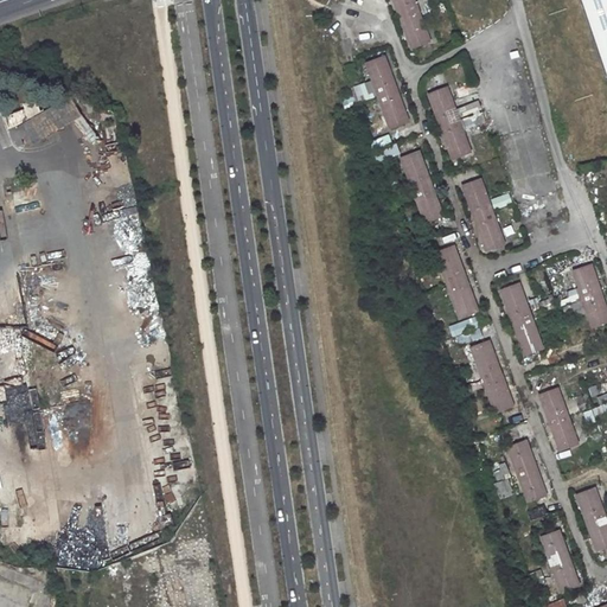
[(430,44),(414,0),(394,0),(414,50),(430,44)]
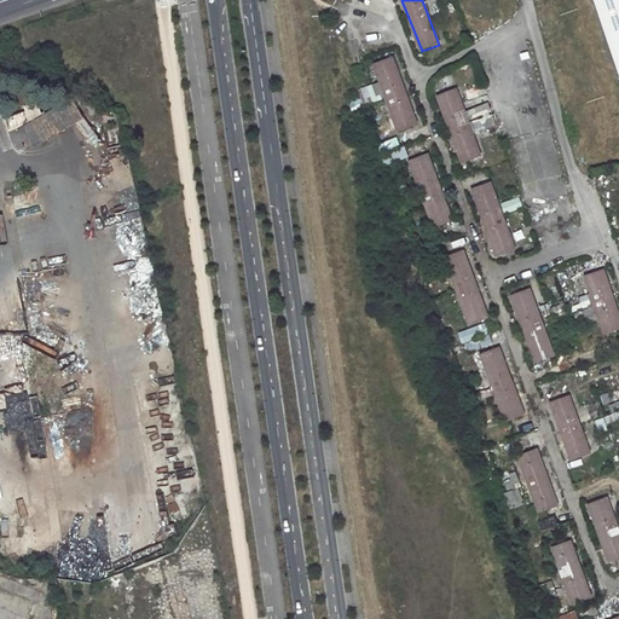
[(618,0),(590,0),(618,79),(618,77),(618,0)]
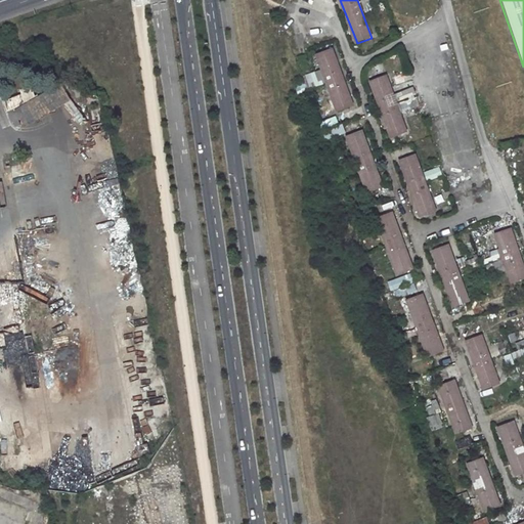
[(352,102),(331,46),(316,52),(337,107),(352,102)]
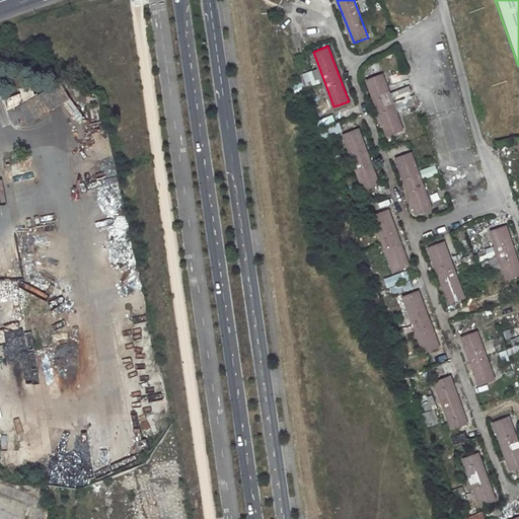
[(316,70),(302,73),(305,86),(319,83),(316,70)]
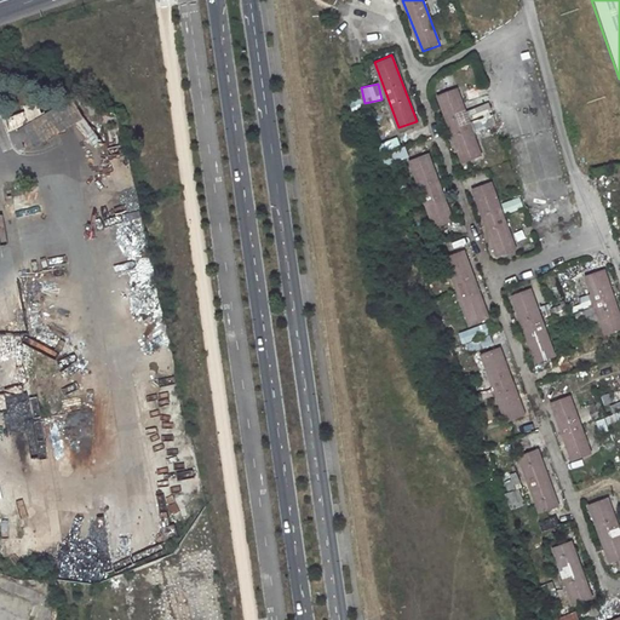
[(441,101),(464,166),(482,159),(459,93),(441,101)]
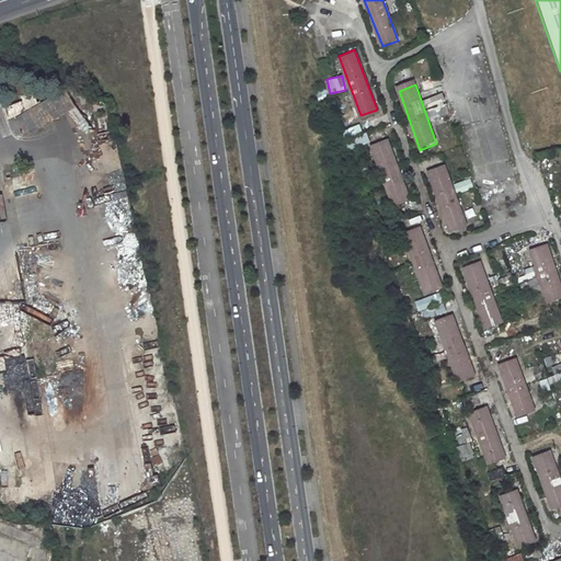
[(8,110),(11,122),(29,116),(25,104),(8,110)]
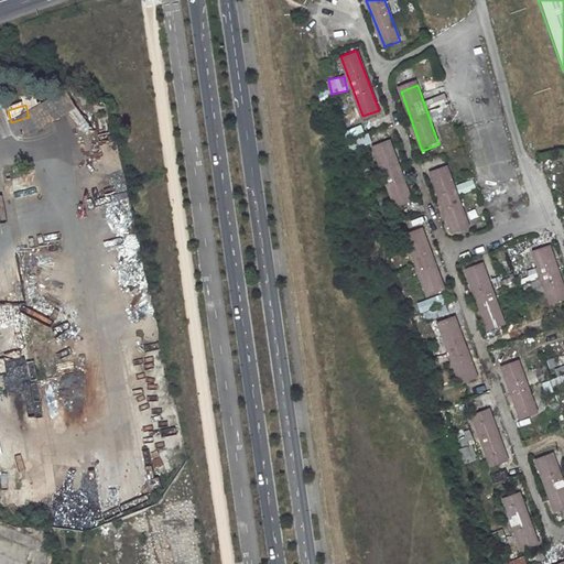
[(347,138),(364,132),(360,125),(345,130),(347,138)]
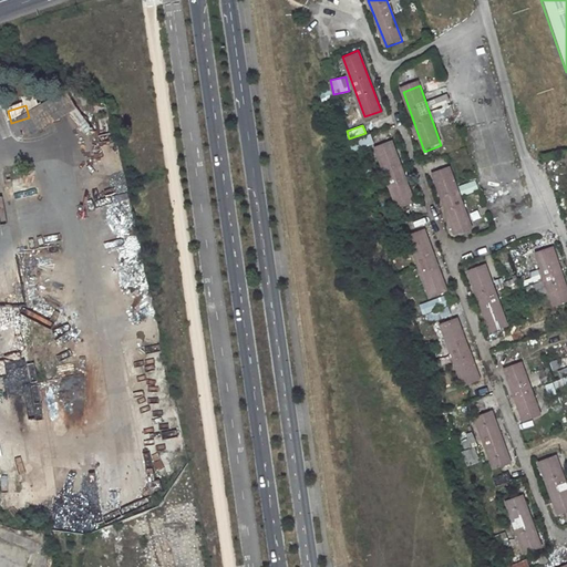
[(352,137),(352,147),(372,146),(371,136),(352,137)]
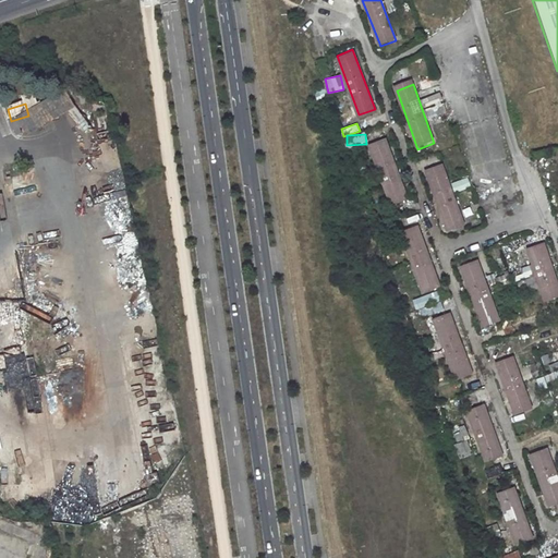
[(408,198),(386,140),(370,145),(391,204),(408,198)]
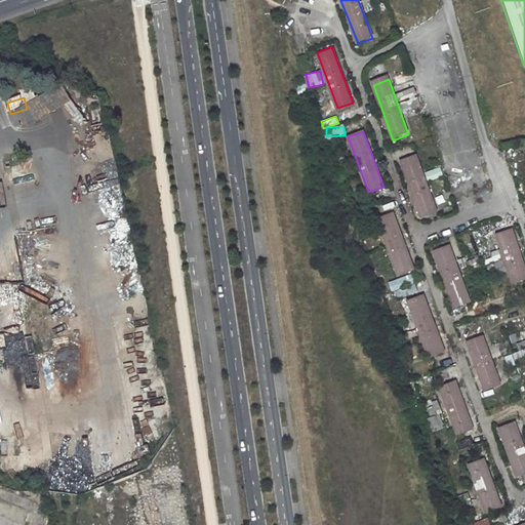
[(436,209),(415,155),(401,160),(420,215),(436,209)]
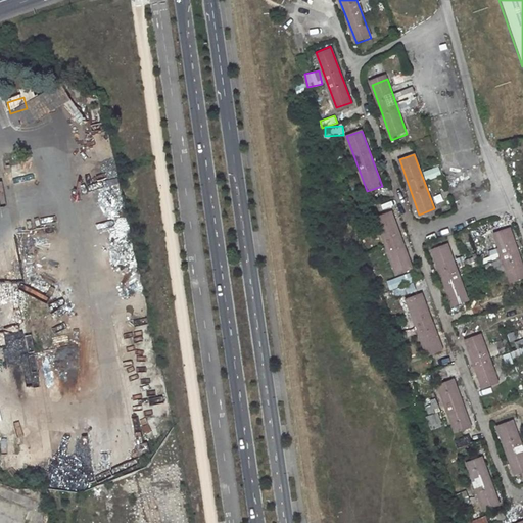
[(522,158),(514,161),(522,190),(522,158)]
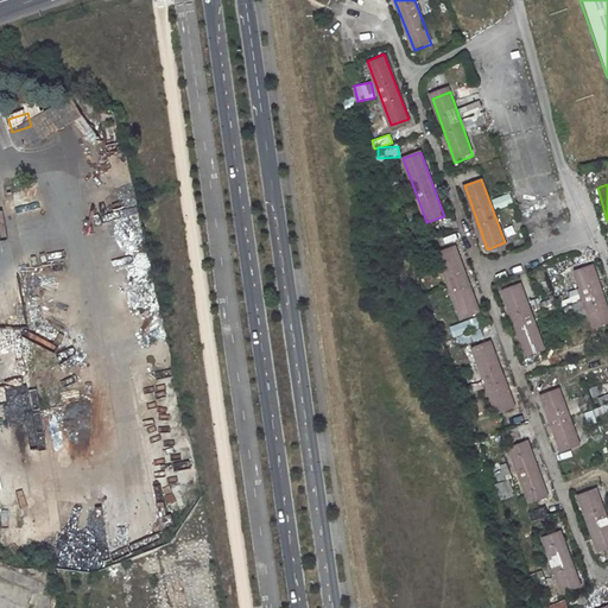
[(495,210),(513,203),(508,192),(491,200),(495,210)]
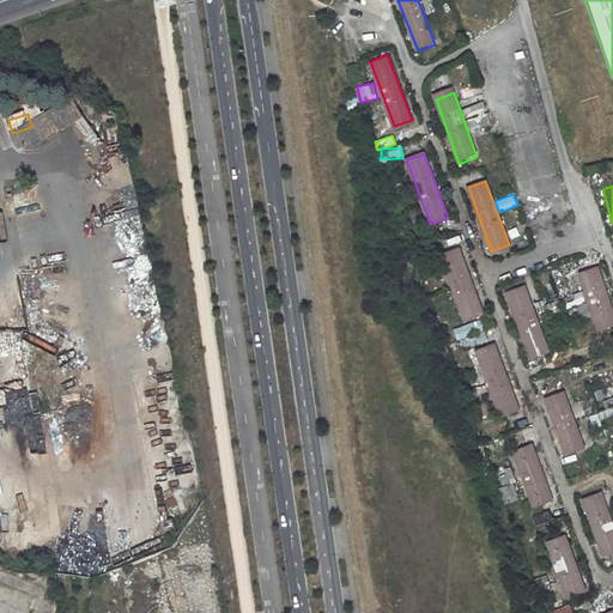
[(460,252),(442,258),(466,323),(484,316),(460,252)]
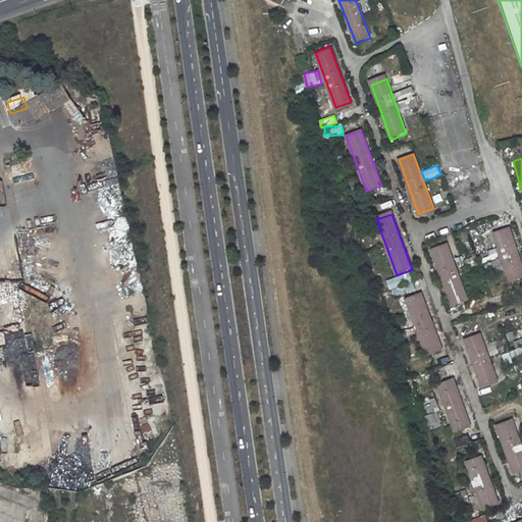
[(477,236),(491,232),(489,222),(475,225),(477,236)]
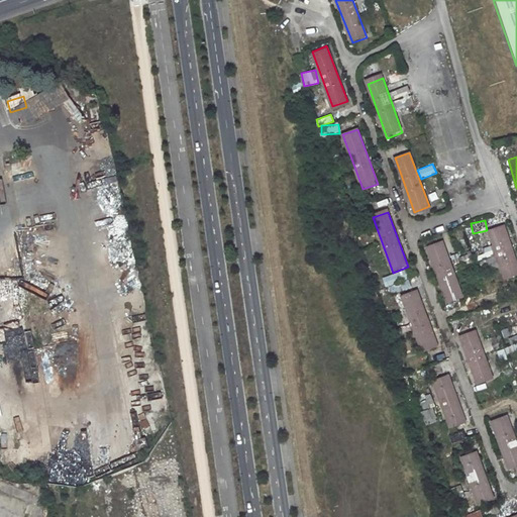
[(516,273),(516,268),(503,225),(488,230),(504,278),(516,273)]
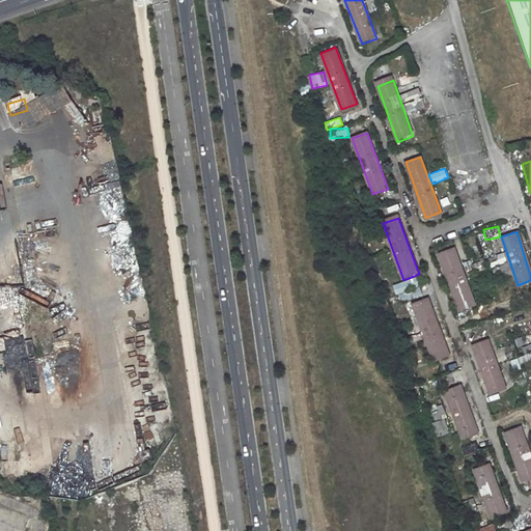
[(454,249),(440,255),(460,311),(475,306),(454,249)]
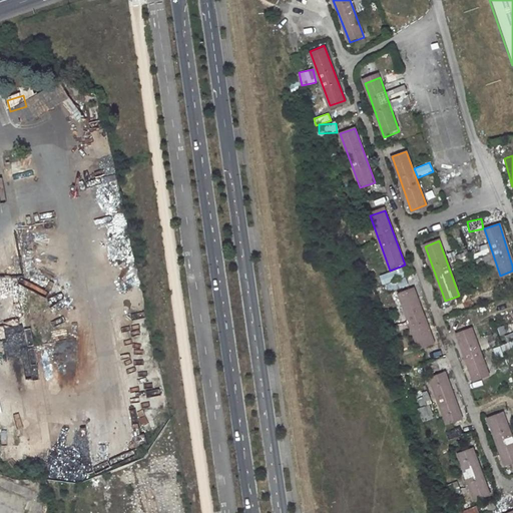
[(402,269),(381,274),(385,291),(417,283),(415,275),(405,278),(402,269)]
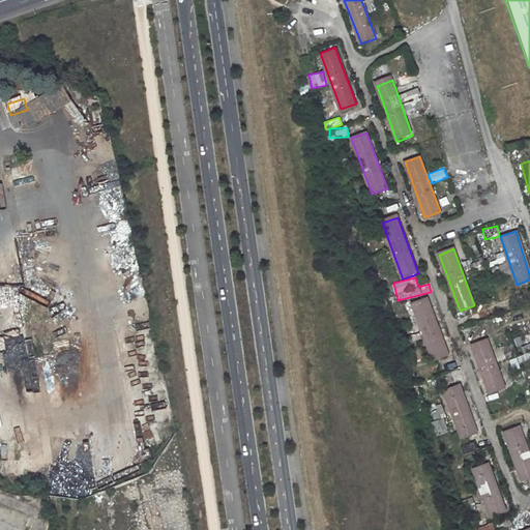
[(414,307),(434,364),(449,358),(429,303),(414,307)]
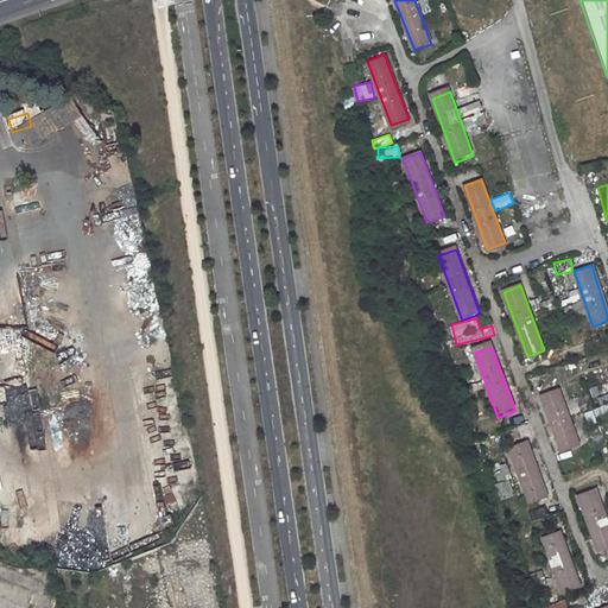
[(559,391),(542,397),(562,451),(578,445),(559,391)]
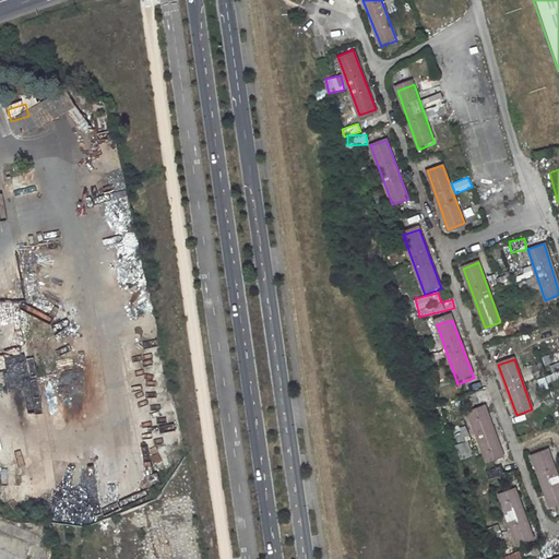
[(525,367),(527,379),(544,377),(542,364),(525,367)]
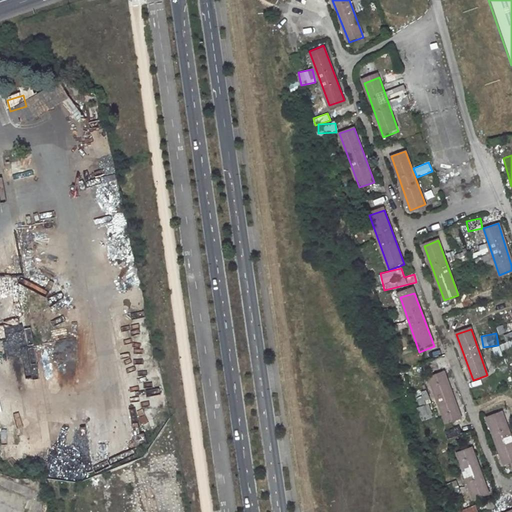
[(505,349),(511,346),(511,339),(503,342),(505,349)]
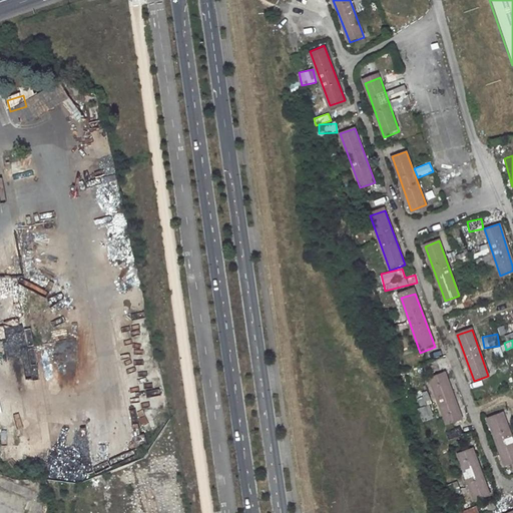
[(431,381),(447,426),(461,421),(445,375),(431,381)]
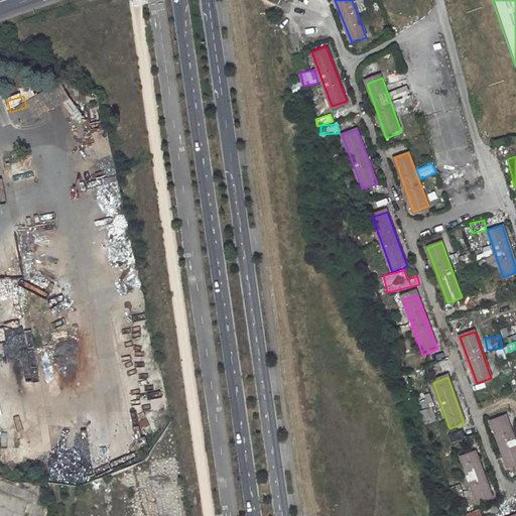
[(428,393),(417,396),(424,423),(436,420),(428,393)]
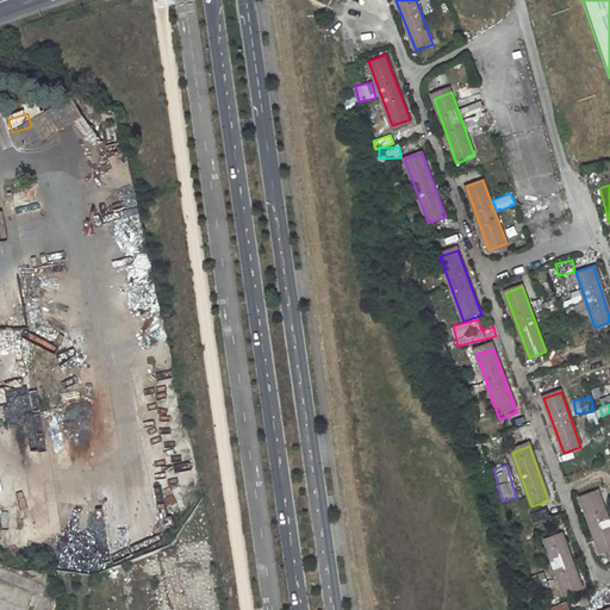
[(603,502),(609,498),(607,487),(599,490),(603,502)]
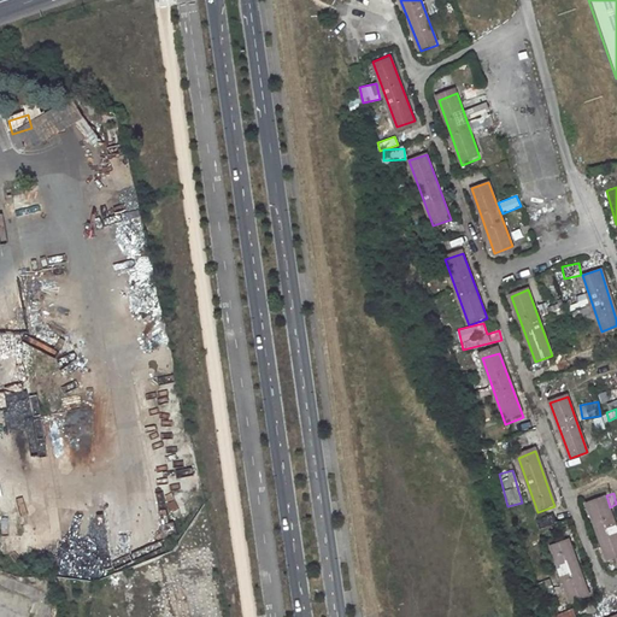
[(616,554),(616,533),(604,497),(587,504),(607,559),(616,554)]
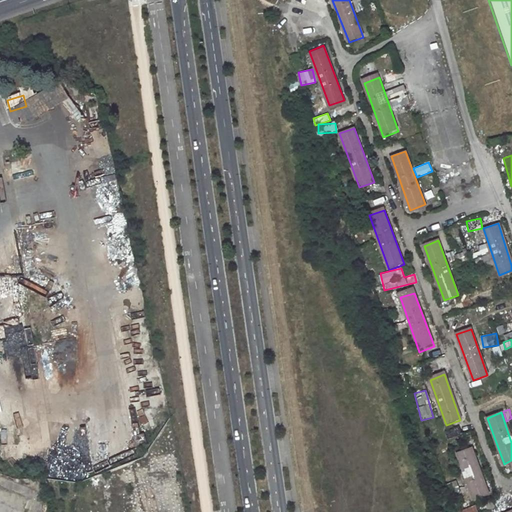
[(450,446),(463,440),(458,427),(444,432),(450,446)]
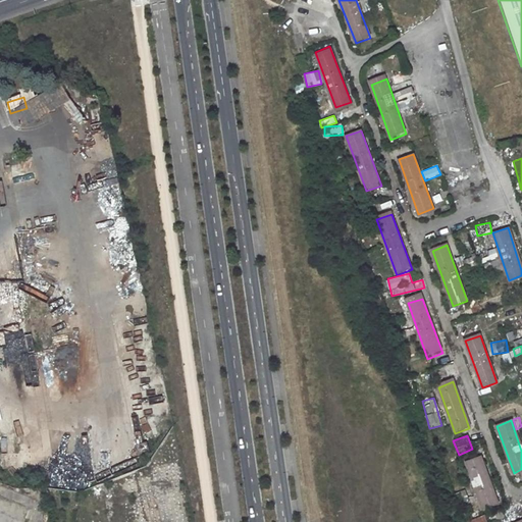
[(466,462),(482,509),(497,504),(480,457),(466,462)]
